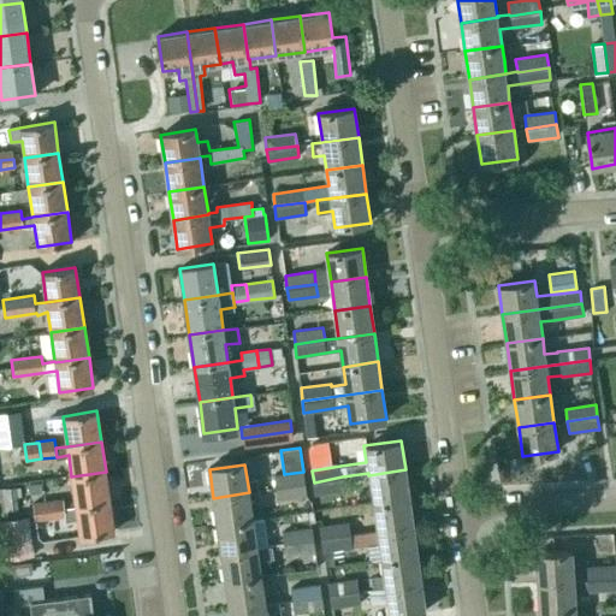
[(372,503),(409,497),(406,469),(368,475),(372,503)]
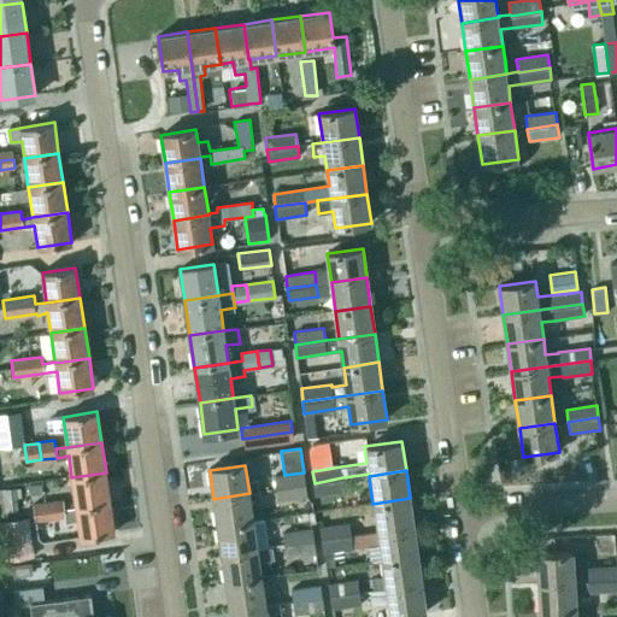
[(110,501),(106,472),(71,477),(76,506),(76,507),(110,501)]
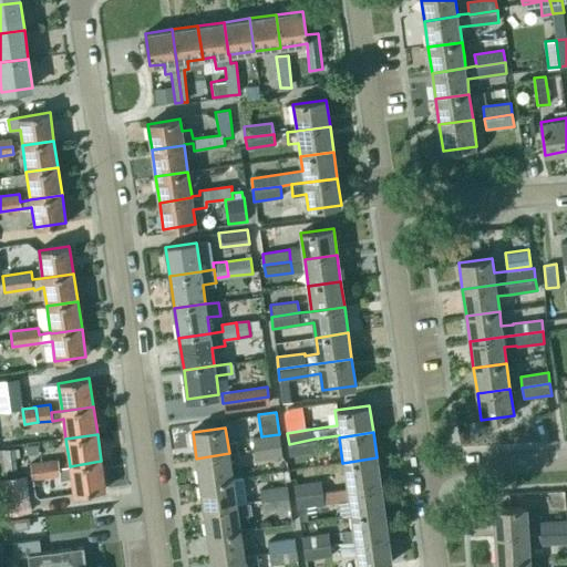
[(255,449),(280,445),(279,434),(261,436),(253,437),(255,449)]
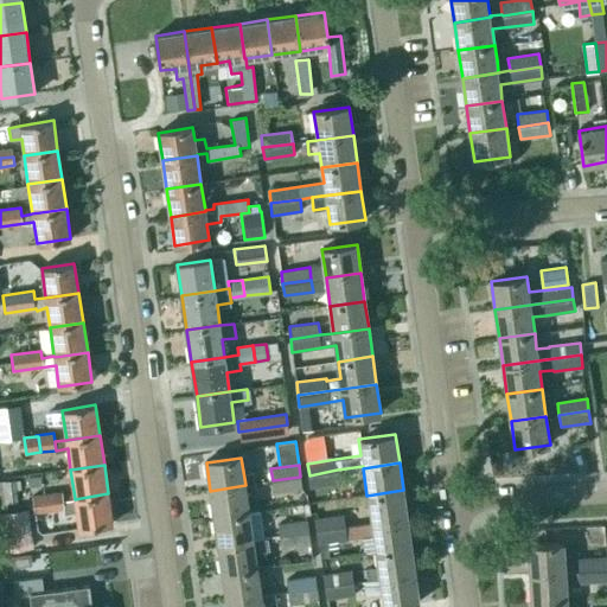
[(310,475),(311,487),(339,483),(337,470),(310,475)]
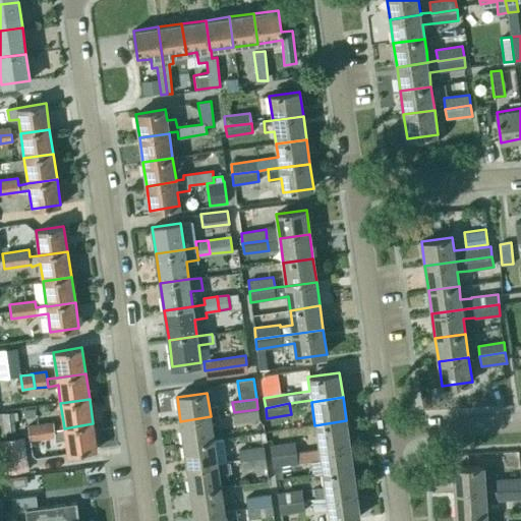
[(32,407),(24,408),(26,418),(34,417),(32,407)]
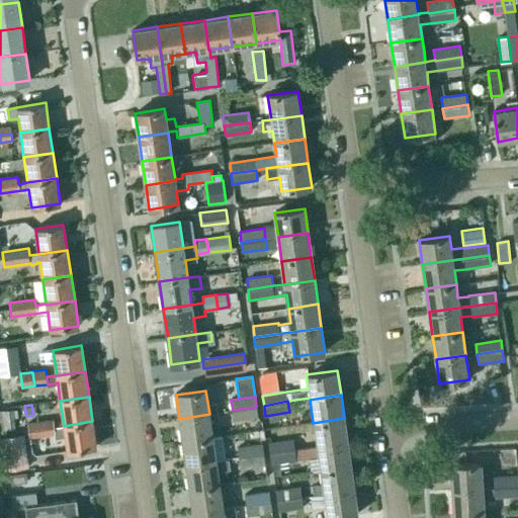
[(234,420),(258,417),(256,407),(233,410),(234,420)]
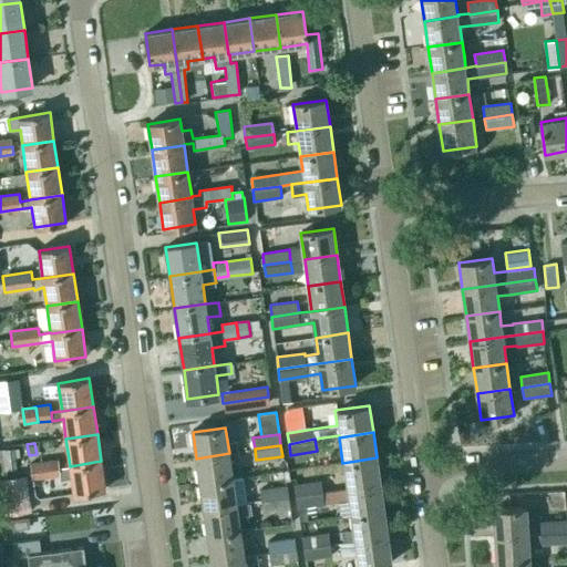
[(2,451),(4,470),(17,470),(14,450),(2,451)]
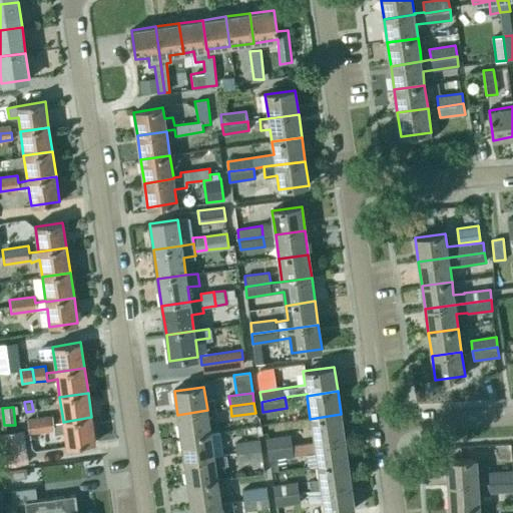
[(177,415),(181,438),(210,434),(210,433),(207,410),(177,415)]
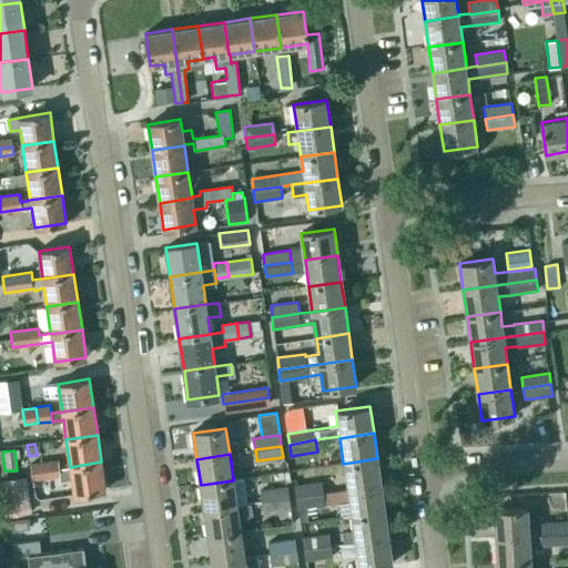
[(381,485),(377,458),(343,464),(347,488),(381,485)]
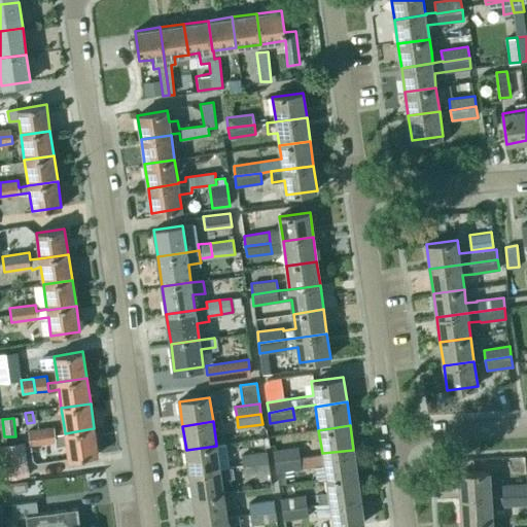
[(55,433),(55,427),(41,429),(43,444),(55,443),(54,433),(55,433)]
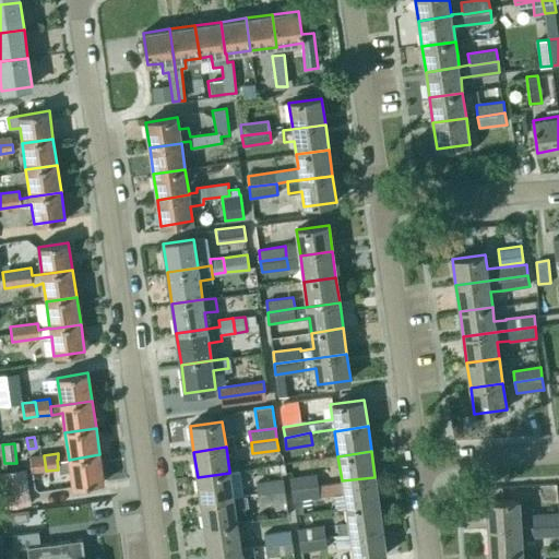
[(71,472),(73,487),(104,483),(99,454),(69,460),(71,472)]
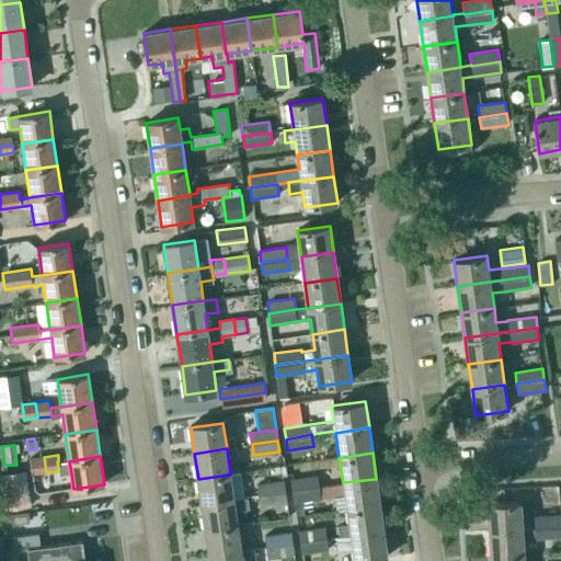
[(30,458),(32,474),(46,472),(44,457),(30,458)]
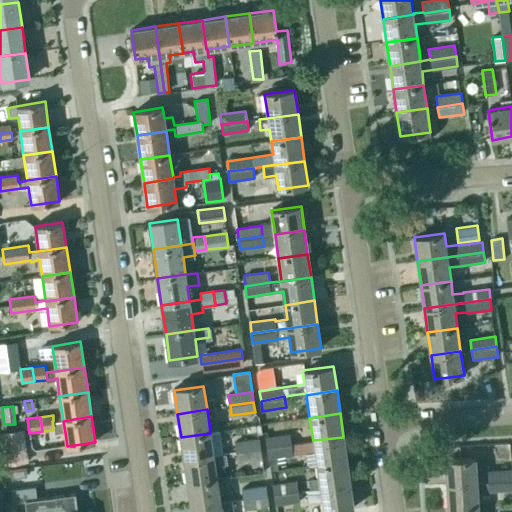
[(53,421),(52,421),(53,430),(54,434),(56,433),(65,432),(63,421),(63,420),(53,421)]
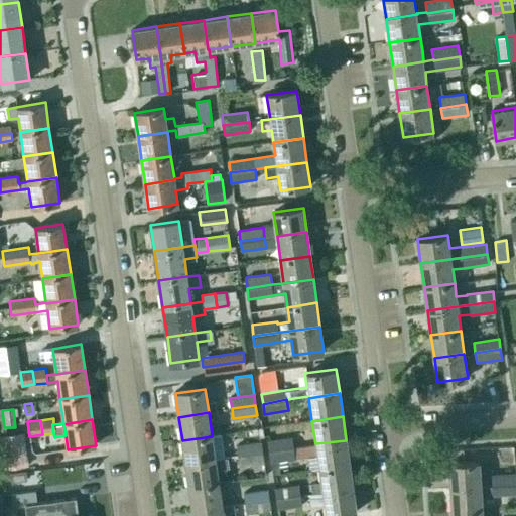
[(23,432),(0,435),(4,468),(27,465),(23,432)]
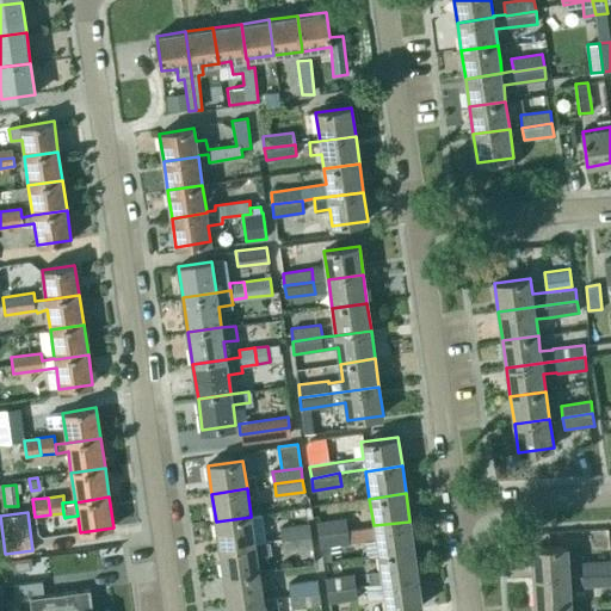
[(265,541),(261,513),(251,516),(251,517),(216,522),(220,549),(254,544),(254,543),(265,541)]
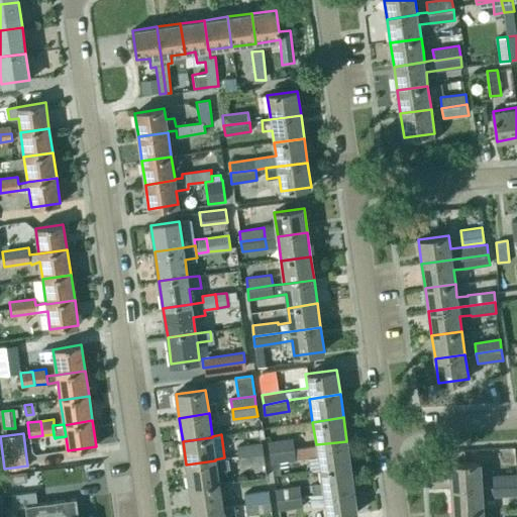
[(293,438),(269,442),(270,450),(294,447),(293,438)]
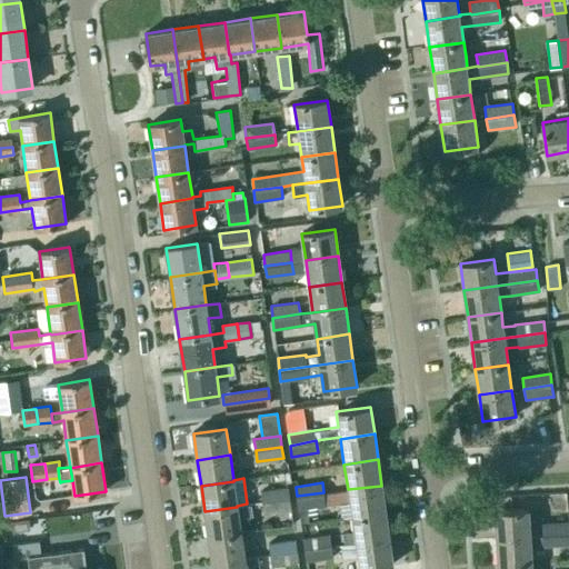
[(326,505),(349,501),(351,517),(386,511),(381,486),(348,489),(323,492),(297,496),(299,509),(326,505)]
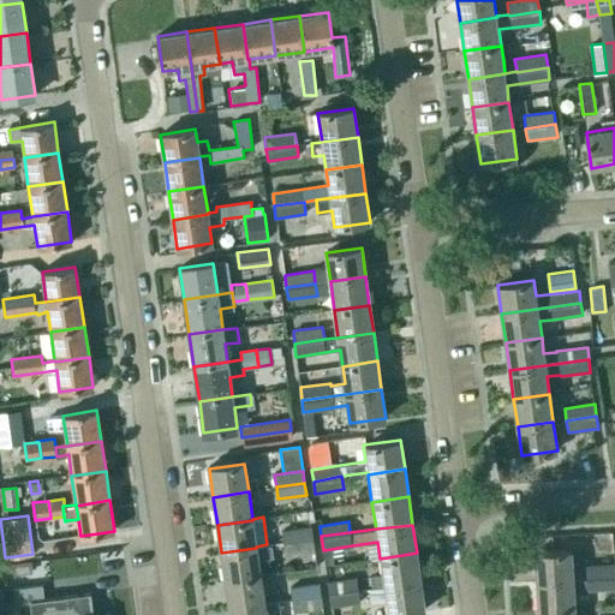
[(312,539),(311,527),(282,531),(284,543),(312,539)]
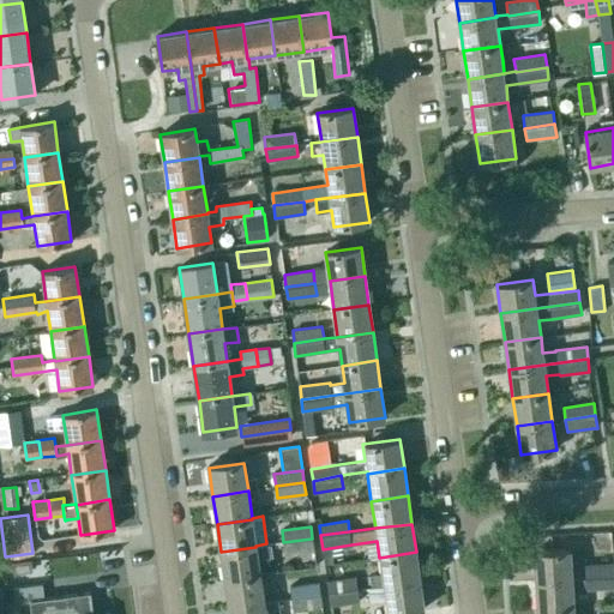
[(283,542),(286,554),(314,551),(312,539),(283,542)]
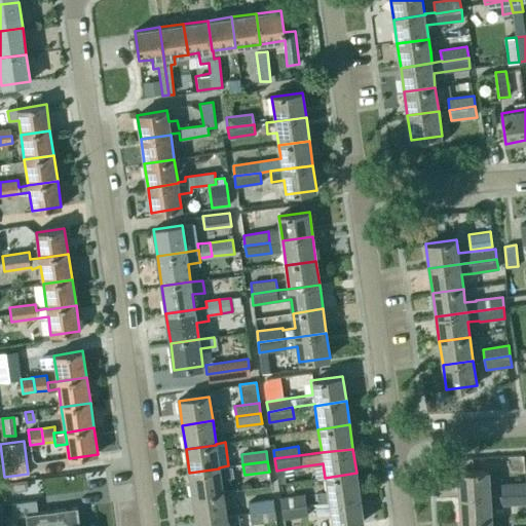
[(223,493),(219,468),(189,473),(193,497),(223,493)]
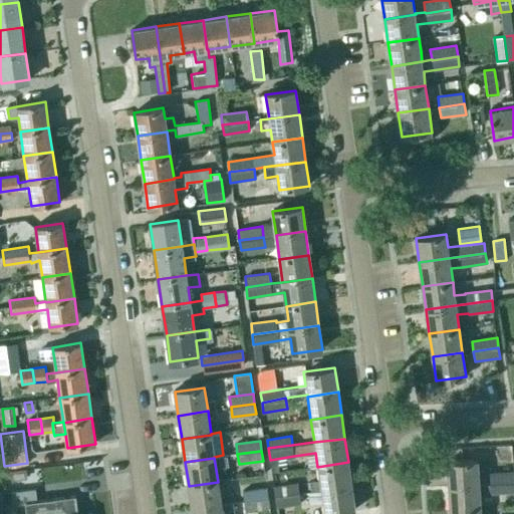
[(478,484),(477,460),(447,462),(449,486),(478,484)]
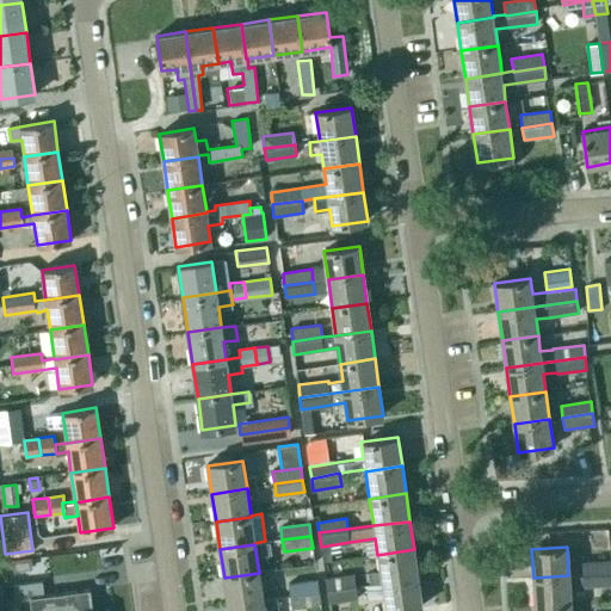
[(418,578),(414,549),(377,555),(382,582),(418,578)]
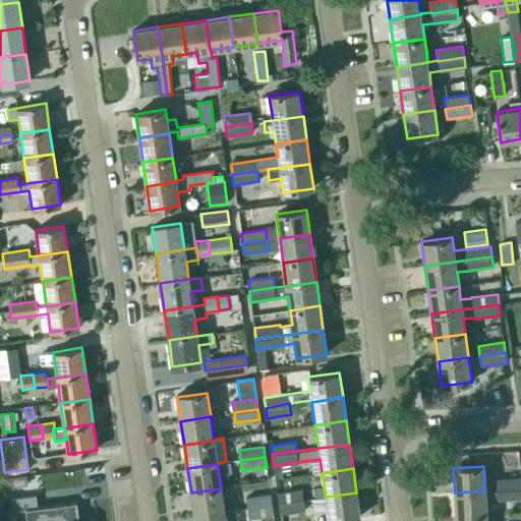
[(520,488),(520,478),(497,479),(498,489),(520,488)]
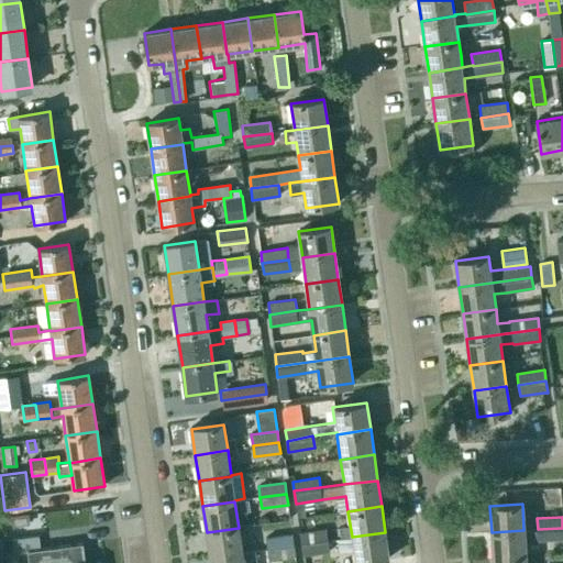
[(98,562),(99,562),(97,562),(84,562),(81,545),(41,551),(39,536),(34,536),(31,519),(21,520),(23,538),(13,539),(14,552),(30,551),(31,562),(98,562)]
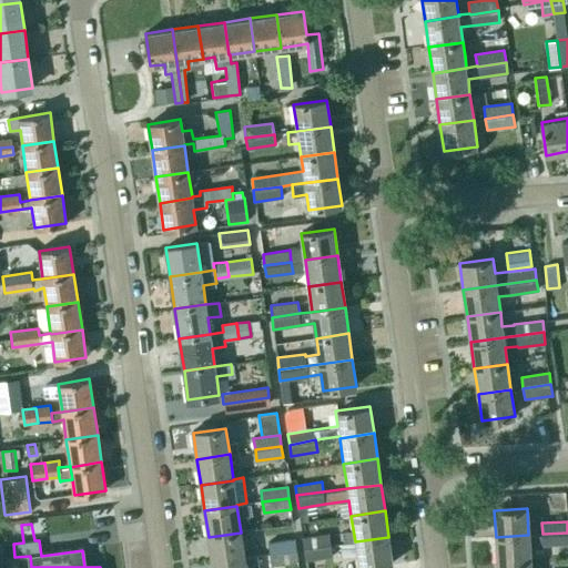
[(244,558),(241,533),(209,537),(212,563),(244,558)]
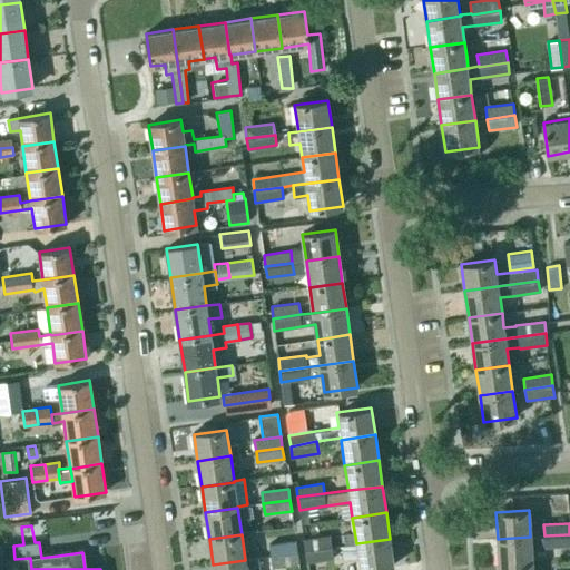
[(569,534),(544,536),(530,537),(498,539),(499,566),(532,563),(531,549),(569,546),(569,534)]
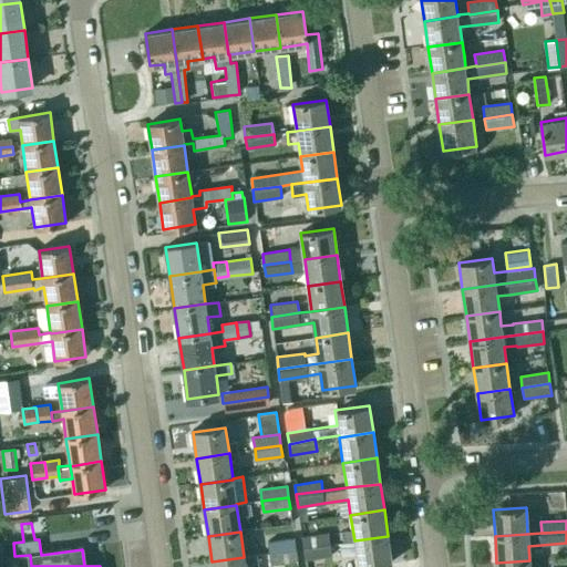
[(302,537),(303,548),(330,544),(328,533),(302,537)]
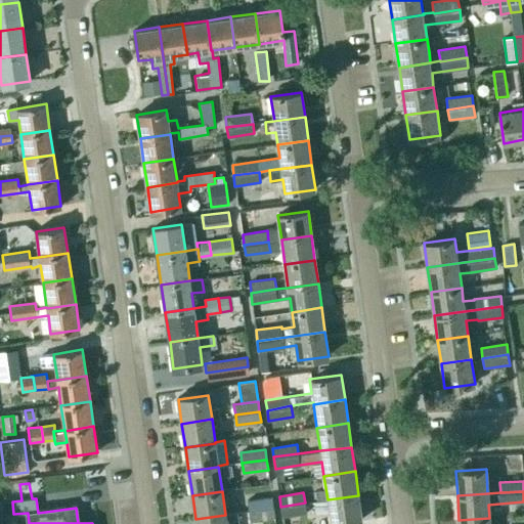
[(330,511),(331,523),(334,523),(361,520),(358,495),(328,499),(315,500),(316,513),(330,511)]
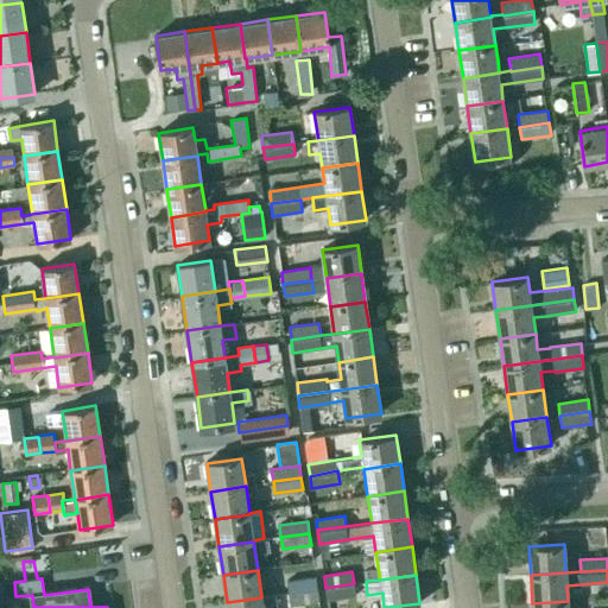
[(316,577),(287,581),(289,593),(317,589),(316,577)]
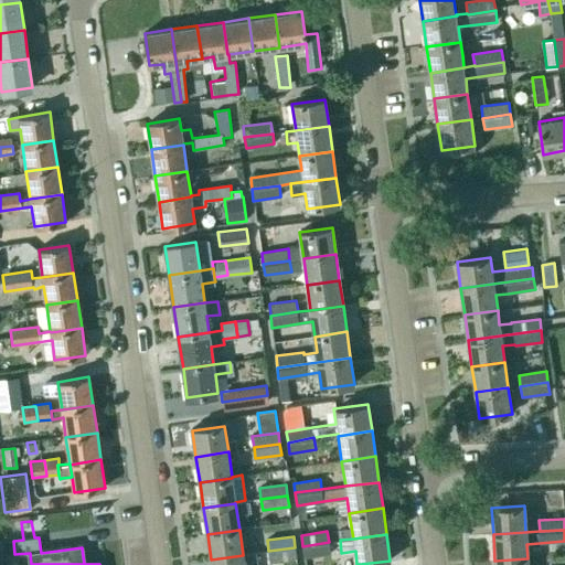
[(305,557),(330,553),(329,542),(302,546),(305,557)]
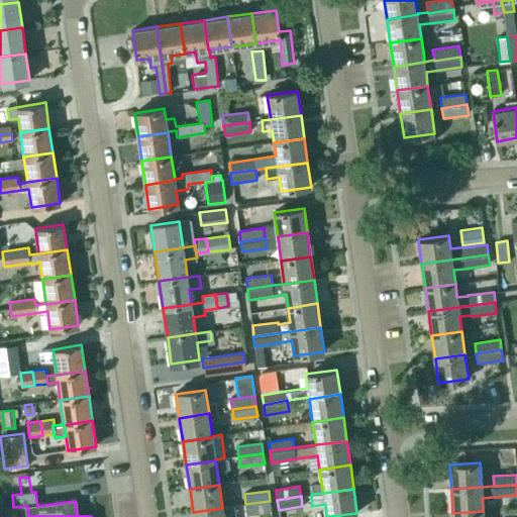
[(245,504),(247,514),(271,511),(270,501),(245,504)]
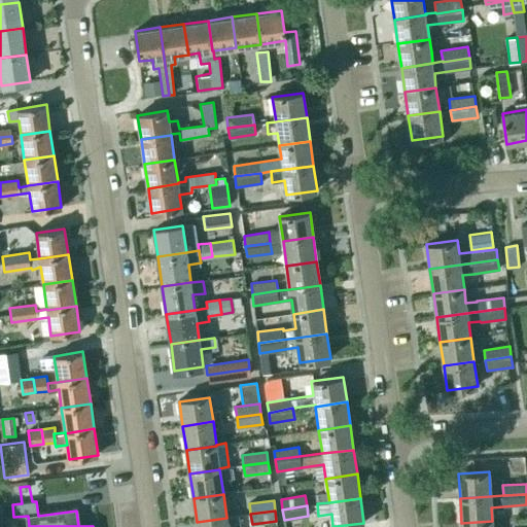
[(226,518),(197,522),(197,526),(230,526),(240,526),(239,516),(226,518)]
